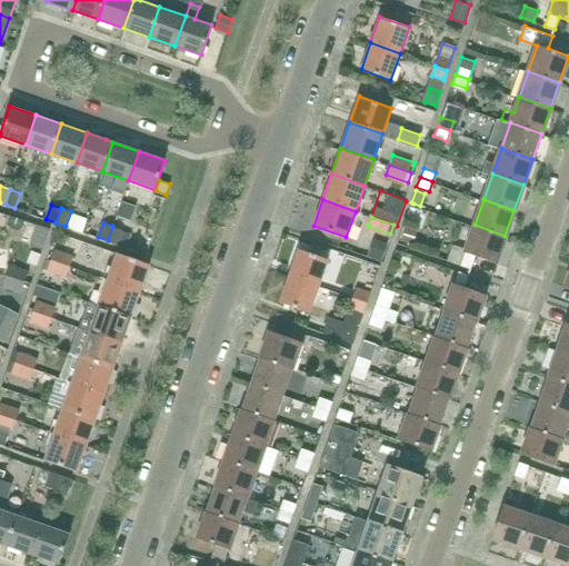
[(43,250),(50,228),(36,224),(29,246),(43,250)]
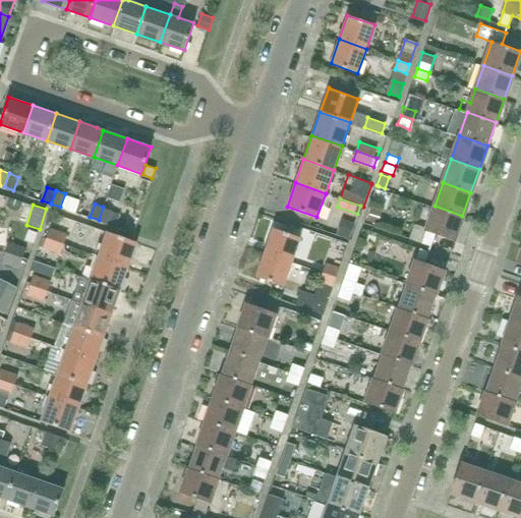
[(454,240),(462,216),(435,206),(426,230),(422,242),(431,245),(436,233),(454,240)]
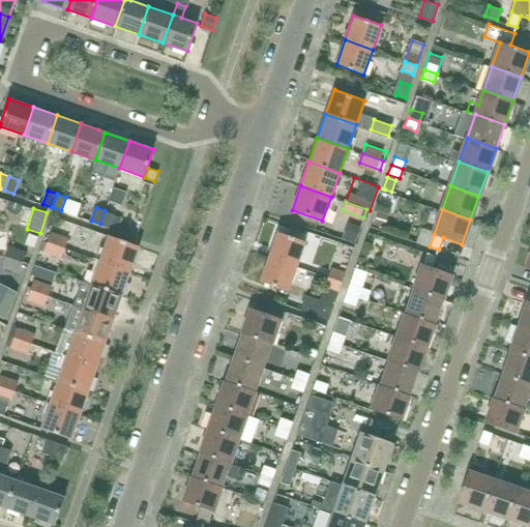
[(105,210),(100,224),(109,227),(114,213),(105,210)]
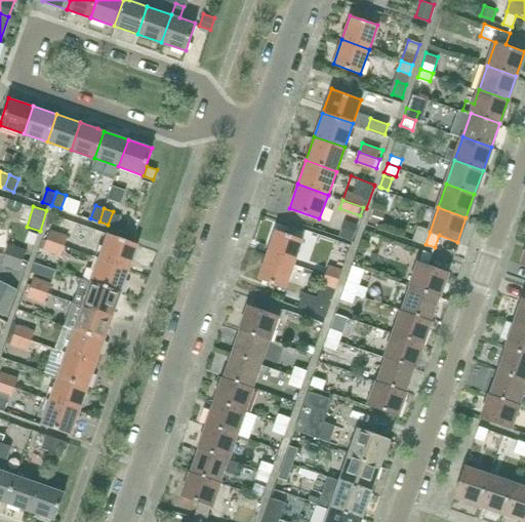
[(294,264),(303,239),(275,229),(267,254),(294,264)]
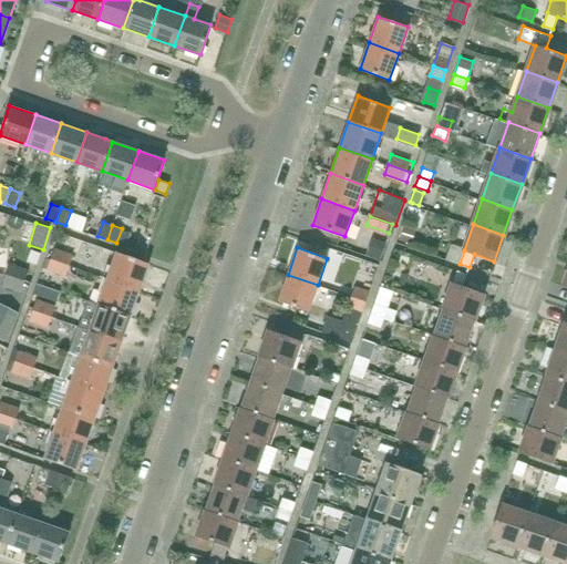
[(51,258),(69,265),(72,255),(54,248),(51,258)]
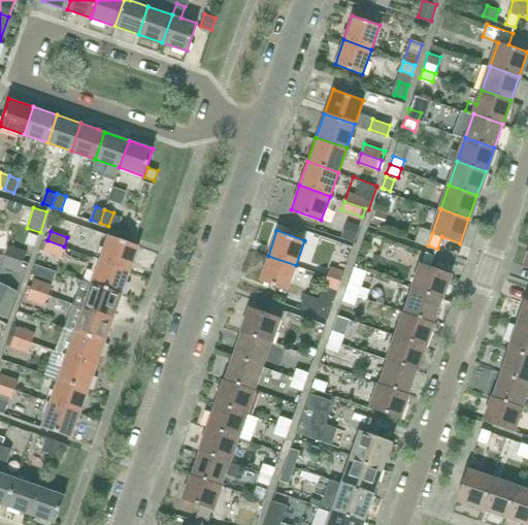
[(130,269),(138,244),(108,235),(100,259),(130,269)]
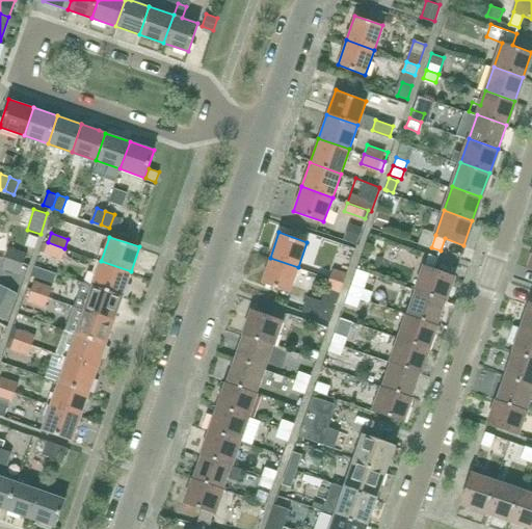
[(61,258),(64,248),(48,242),(44,252),(61,258)]
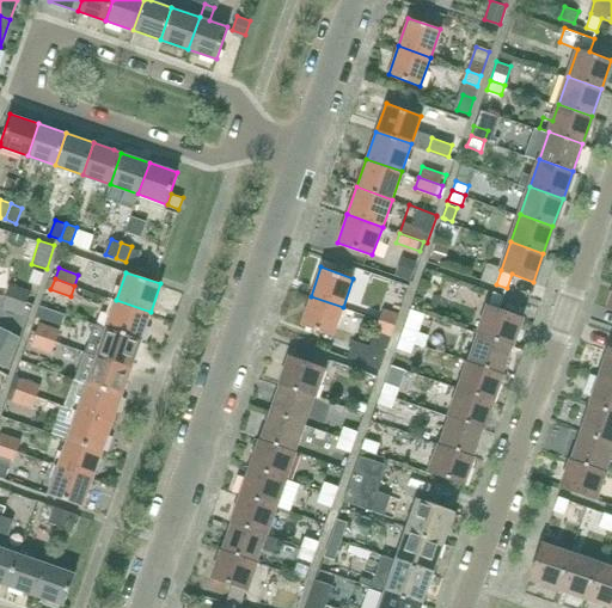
[(395,324),(408,283),(393,278),(379,319),(395,324)]
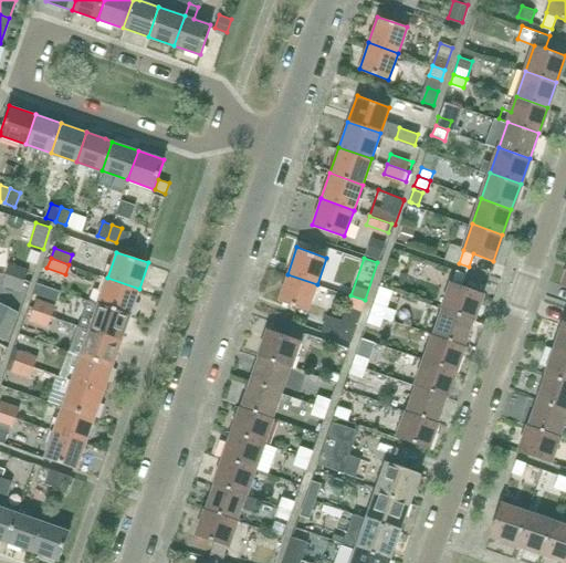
[(6,273),(24,280),(28,270),(9,263),(6,273)]
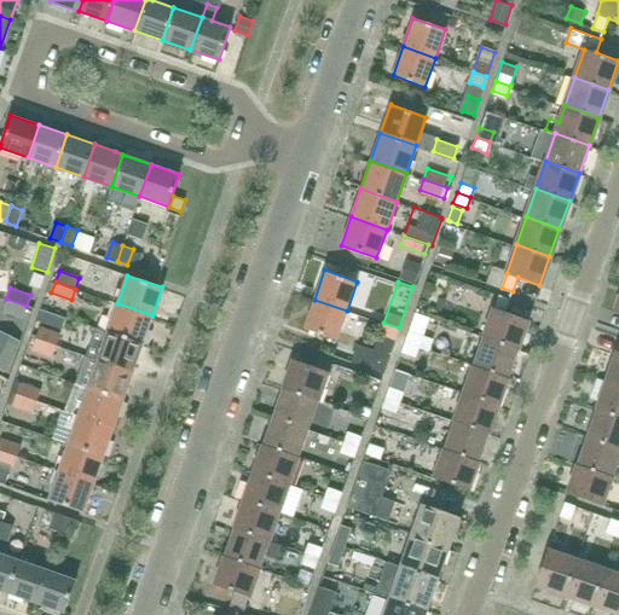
[(505,312),(510,299),(499,294),(495,308),(493,308),(484,337),(518,348),(527,320),(505,312)]
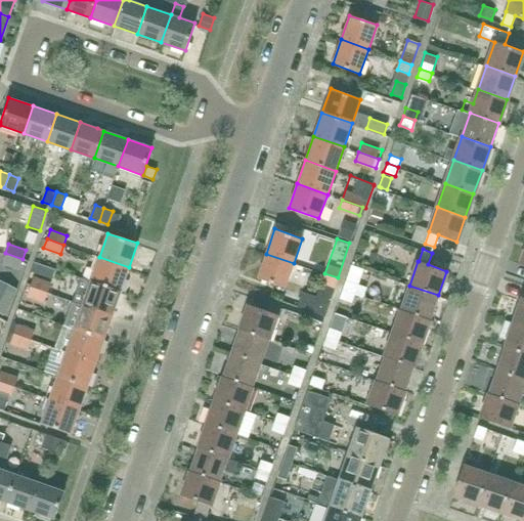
[(19,267),(23,259),(5,253),(2,262),(19,267)]
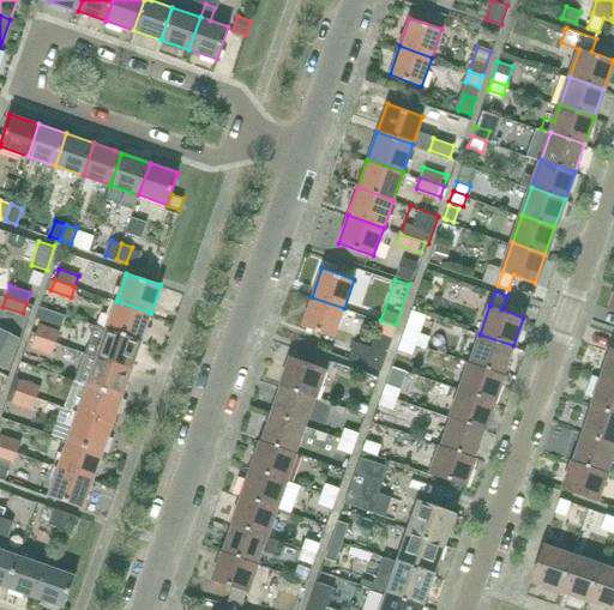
[(335,336),(344,308),(312,297),(302,325),(335,336)]
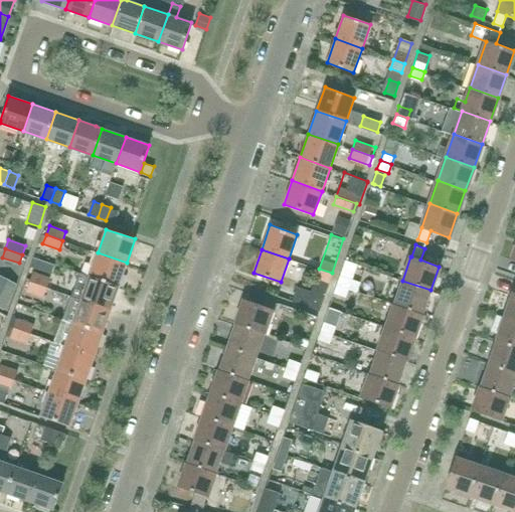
[(119,286),(127,263),(98,252),(90,276),(119,286)]
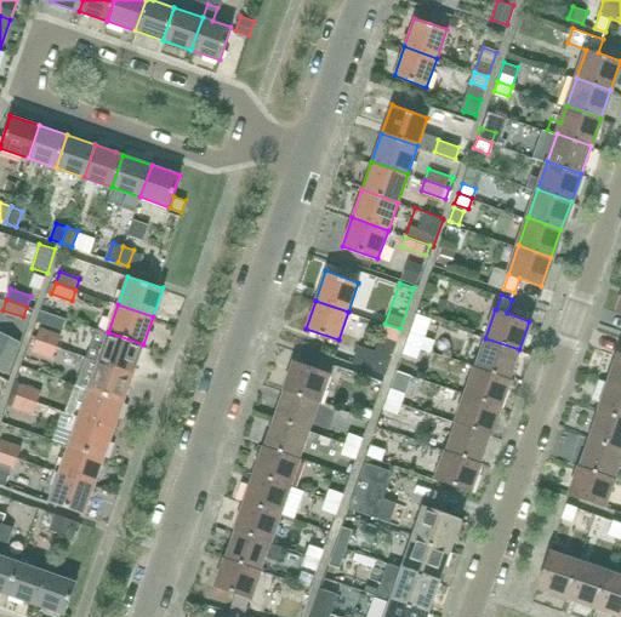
[(397,340),(400,329),(385,324),(381,335),(397,340)]
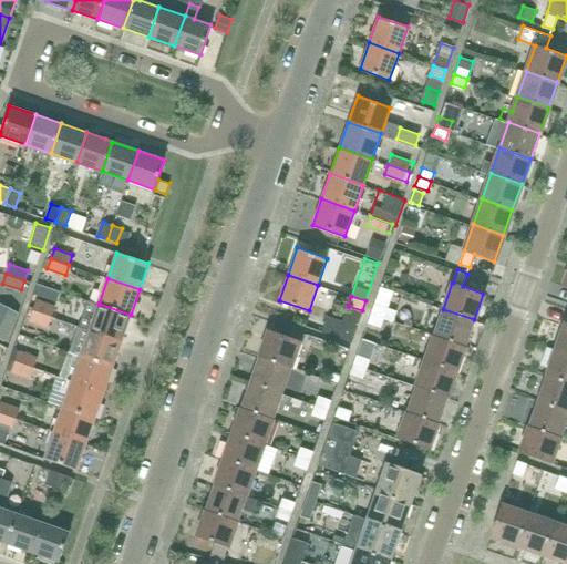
[(32,309),(51,316),(54,306),(35,299),(32,309)]
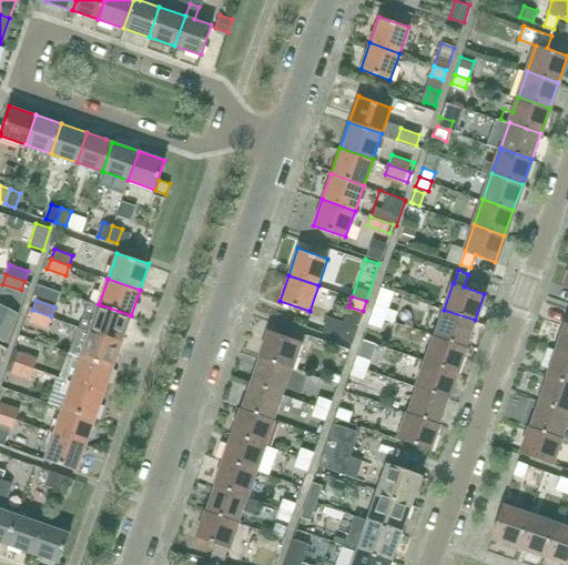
[(122,341),(131,315),(99,304),(87,300),(78,326),(90,330),(105,335),(122,341)]
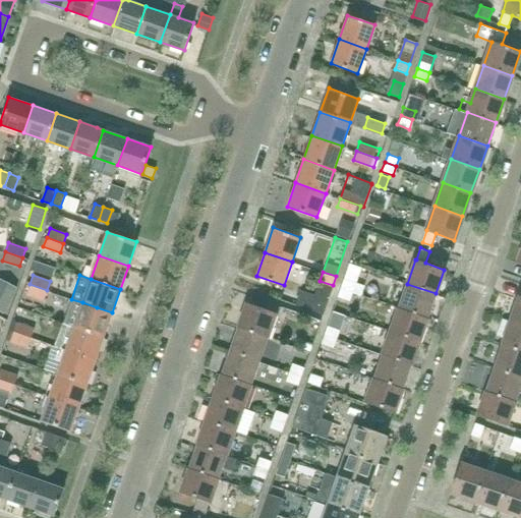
[(0,309),(3,311),(16,286),(0,276),(0,309)]
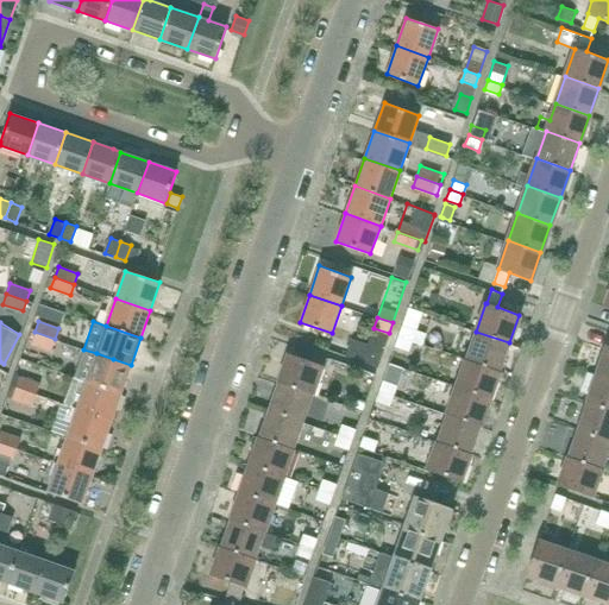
[(399,335),(413,340),(416,329),(402,325),(399,335)]
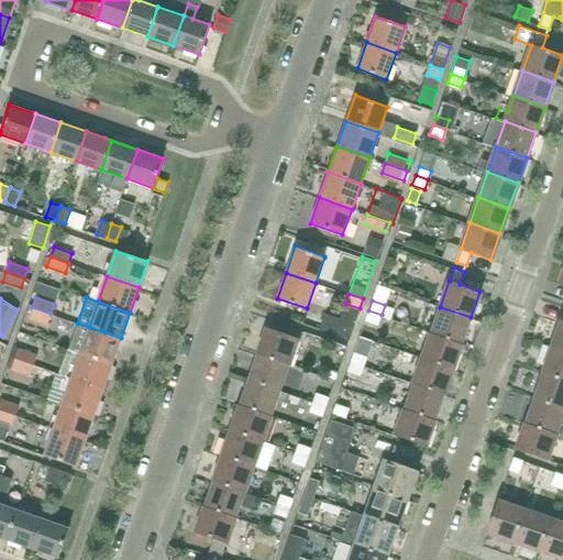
[(349,338),(360,308),(345,304),(341,317),(326,311),(319,328),(349,338)]
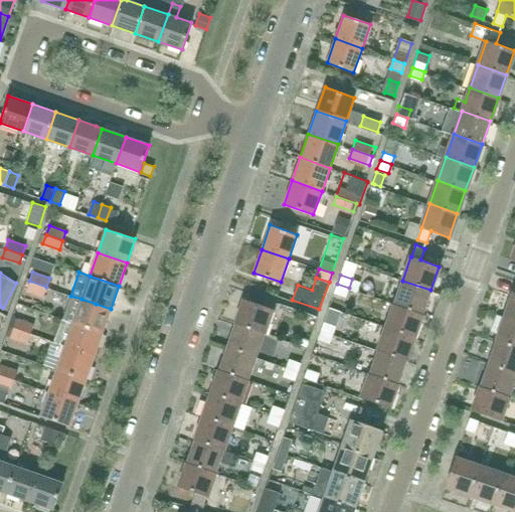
[(43,296),(46,287),(29,281),(26,290),(43,296)]
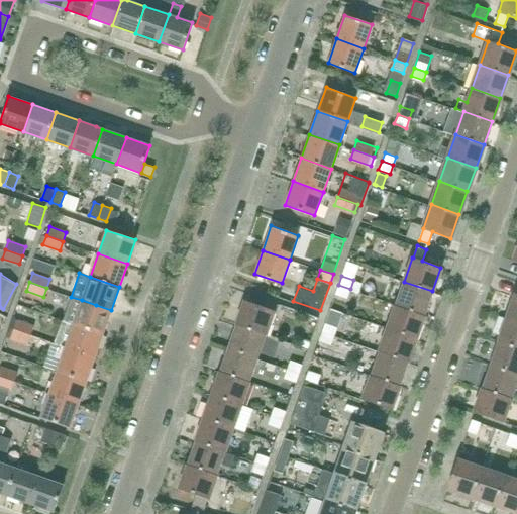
[(424,314),(432,291),(404,282),(396,305),(424,314)]
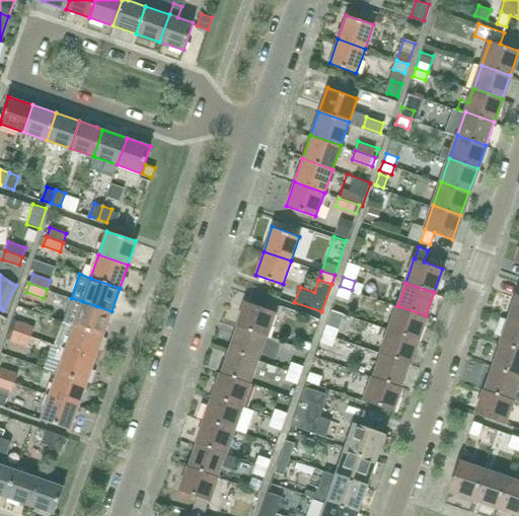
[(349,299),(352,290),(340,286),(337,295),(349,299)]
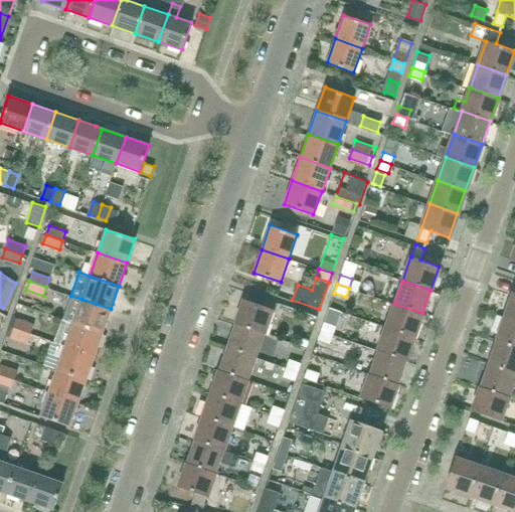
[(514,293),(513,293),(504,316),(514,320),(514,293)]
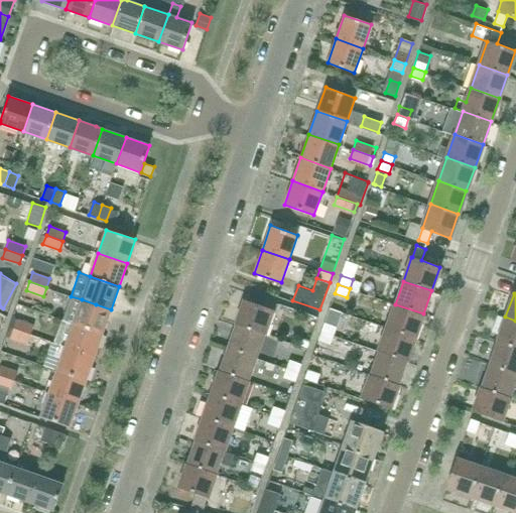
[(272,309),(275,301),(263,297),(261,305),(244,300),(236,324),(264,334),(273,310),(272,309)]
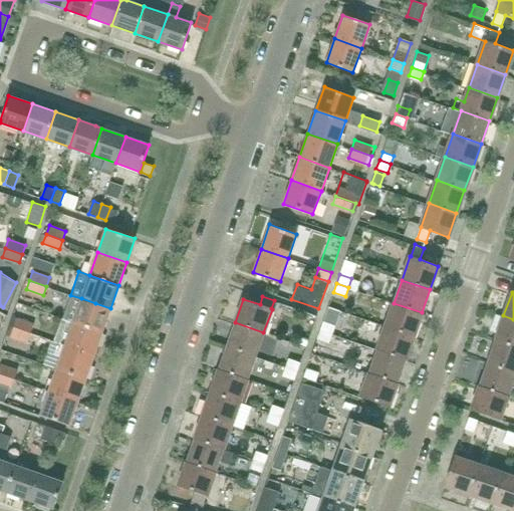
[(110,308),(95,303),(81,298),(72,321),(95,329),(102,332),(110,308)]
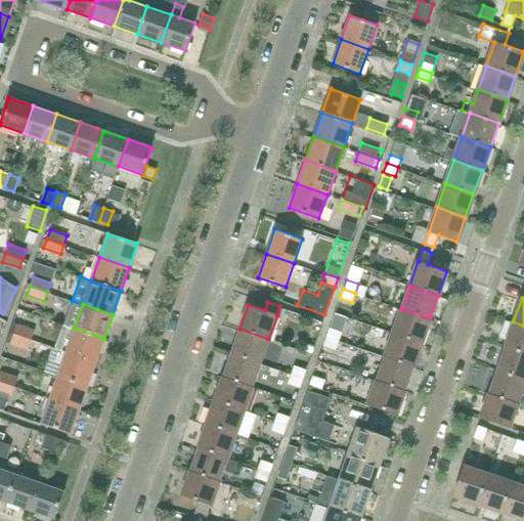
[(422,342),(430,318),(401,309),(393,333),(422,342)]
